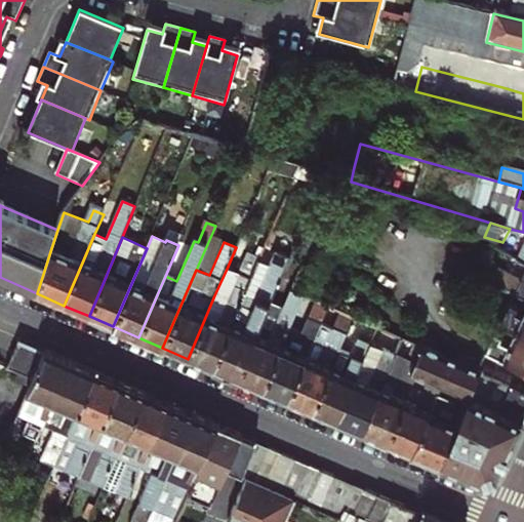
[(212,369),(238,380),(257,336),(272,302),(291,258),(277,252),(271,265),(255,300),(244,295),(212,369)]
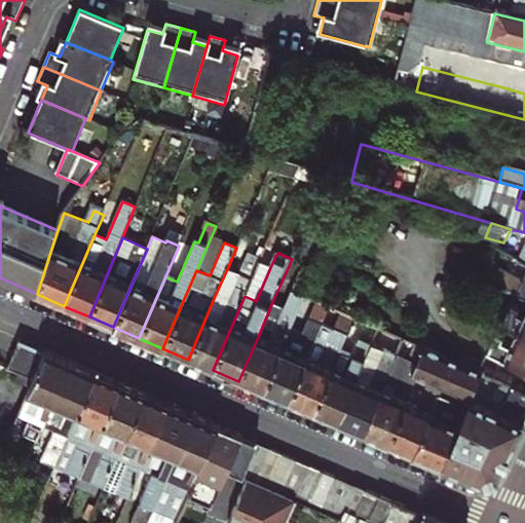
[(245,296),(256,301),(271,265),(260,261),(254,273),(245,296)]
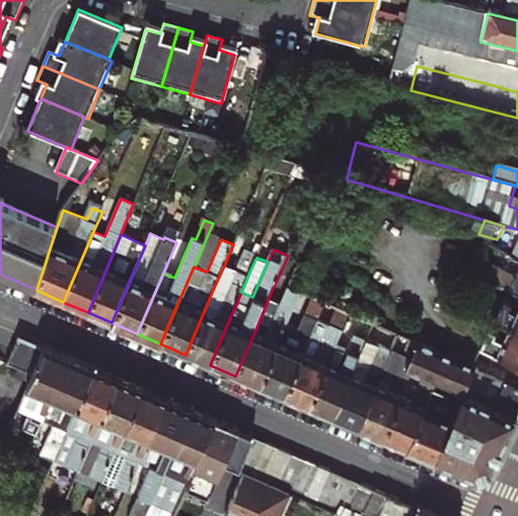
[(186,355),(210,365),(241,292),(250,270),(238,265),(236,271),(224,297),(212,292),(186,355)]
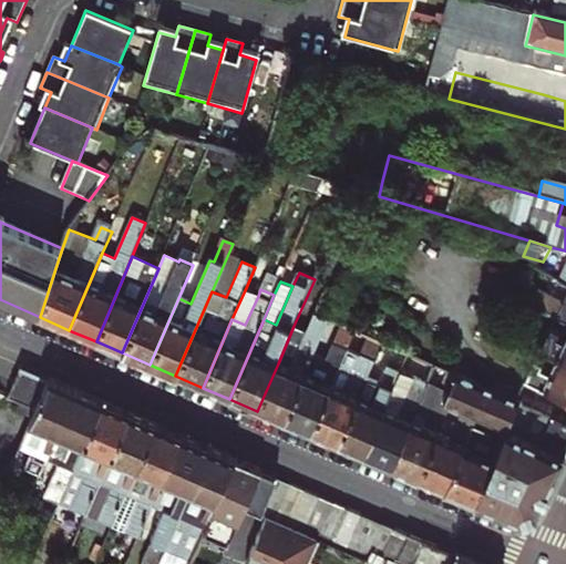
[(232,319),(245,325),(258,296),(245,290),(232,319)]
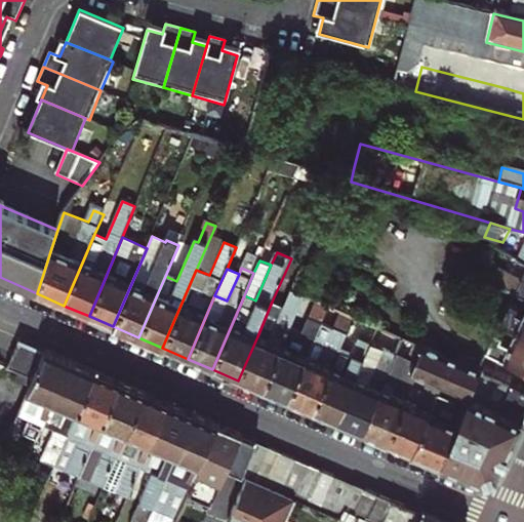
[(523,278),(522,281),(507,274),(506,276),(491,269),(487,277),(514,290),(523,294),(523,278)]
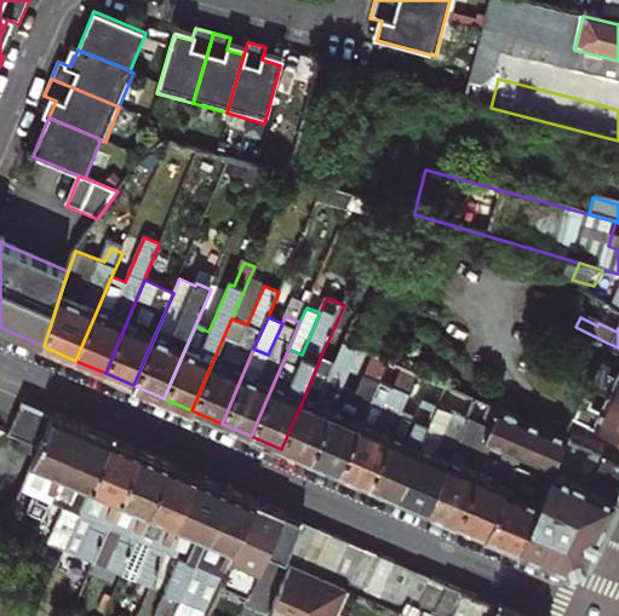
[(350,329),(362,335),(366,327),(353,321),(350,329)]
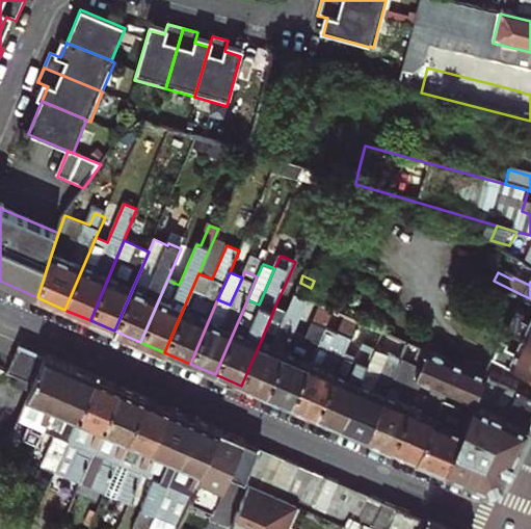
[(241,386),(265,396),(293,332),(306,300),(311,288),(300,283),(288,311),(273,347),(261,341),(241,386)]
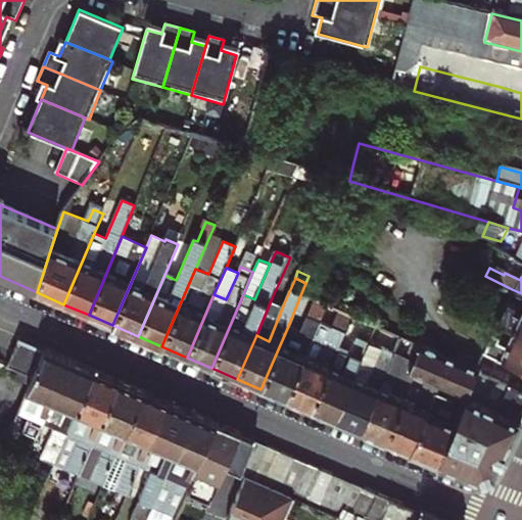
[(497,318),(521,330),(521,293),(512,289),(497,318)]
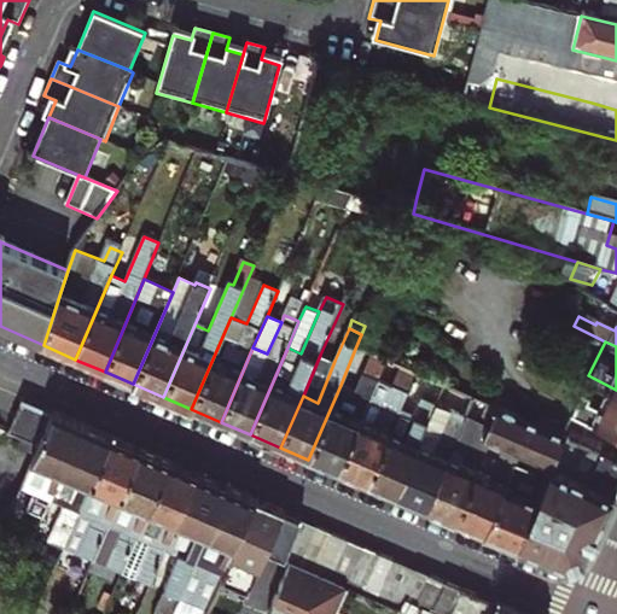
[(303,396),(318,403),(335,361),(320,355),(303,396)]
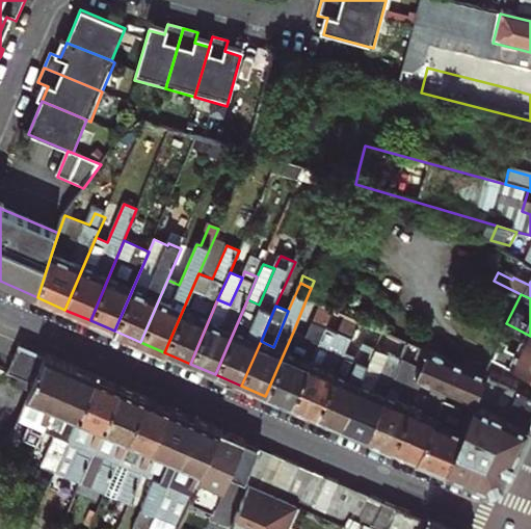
[(265,396),(291,406),(324,327),(332,311),(319,306),(306,337),(293,332),(265,396)]
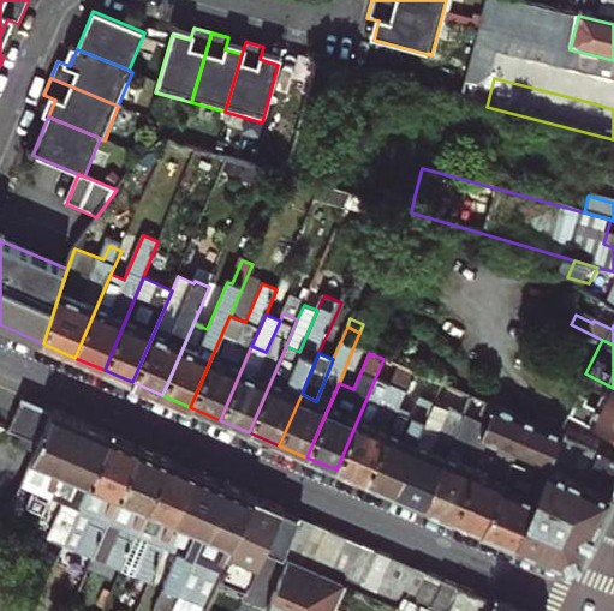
[(337,469),(365,481),(397,407),(413,370),(400,365),(383,359),(375,378),(337,469)]
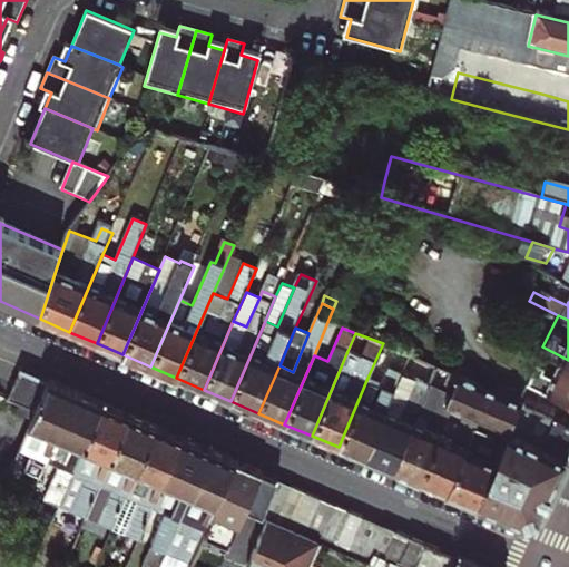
[(568,360),(542,346),(527,377),(545,387),(568,400),(568,360)]
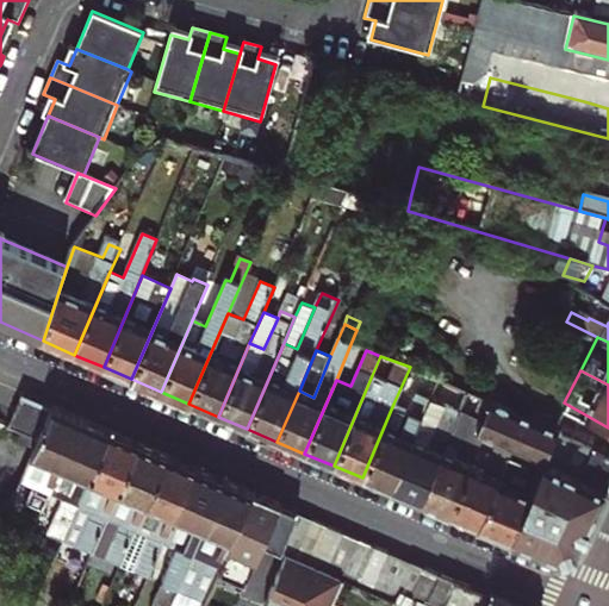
[(362,478),(391,491),(432,399),(417,393),(409,411),(393,404),(362,478)]
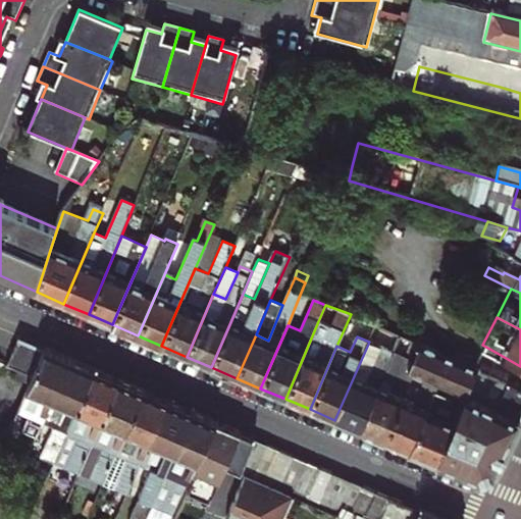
[(6,367),(33,378),(44,351),(17,340),(8,363),(6,367)]
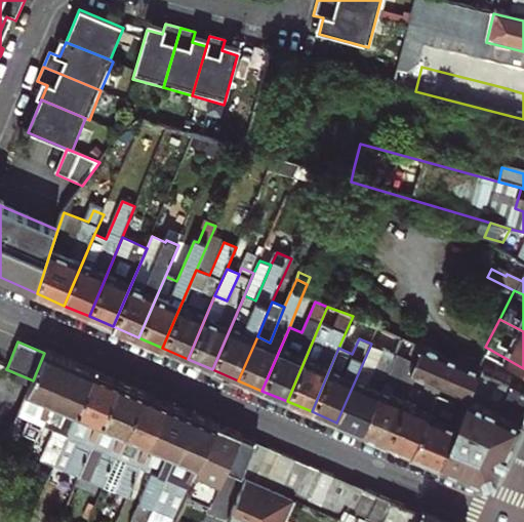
[(387,444),(405,401),(416,373),(409,369),(421,344),(416,342),(409,358),(396,353),(362,433),(387,444)]
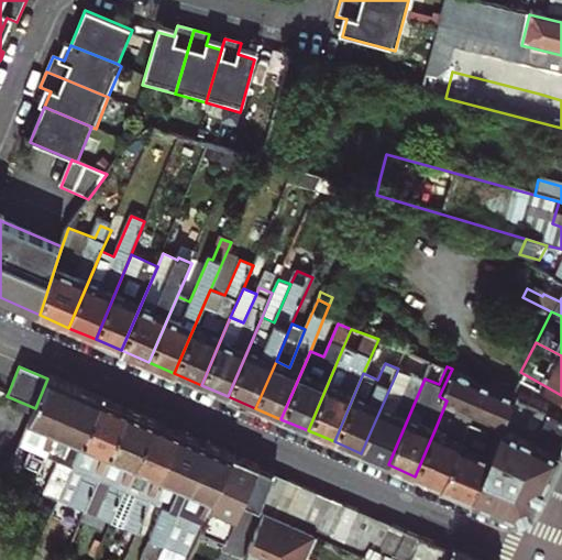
[(361,453),(388,464),(425,379),(412,374),(398,369),(361,453)]
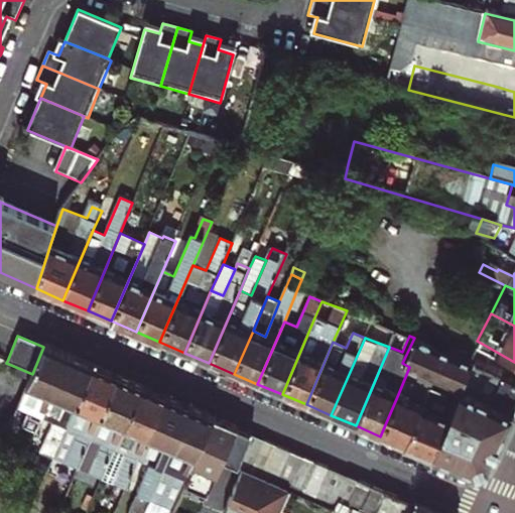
[(414,338),(402,363),(409,367),(422,373),(433,378),(438,381),(447,385),(461,391),(449,418),(473,428),(484,402),(514,417),(514,382),(468,359),(466,358),(466,355),(465,350),(452,347),(447,351),(414,338)]
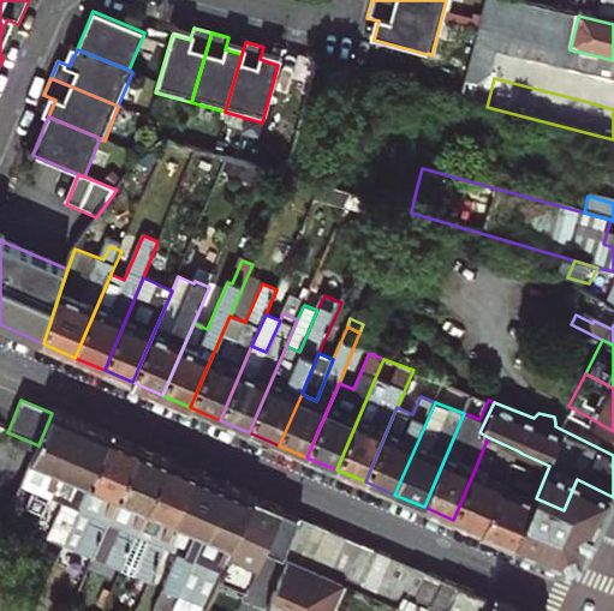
[(613,431),(588,417),(568,406),(558,427),(613,455),(613,431)]
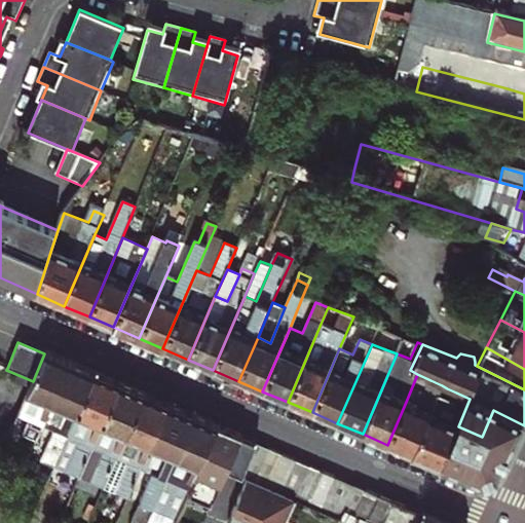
[(94,375),(44,353),(33,381),(16,417),(29,422),(23,435),(33,441),(40,426),(52,433),(41,463),(52,469),(94,375)]
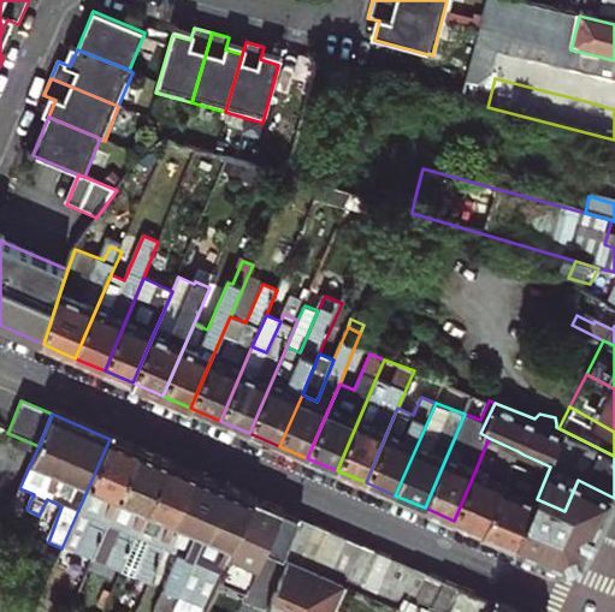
[(92,562),(106,526),(139,451),(110,439),(61,548),(92,562)]
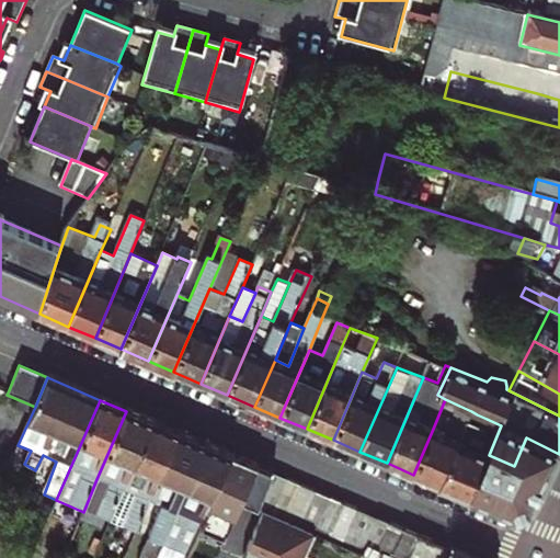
[(413,475),(440,486),(471,411),(459,406),(447,434),(433,429),(413,475)]
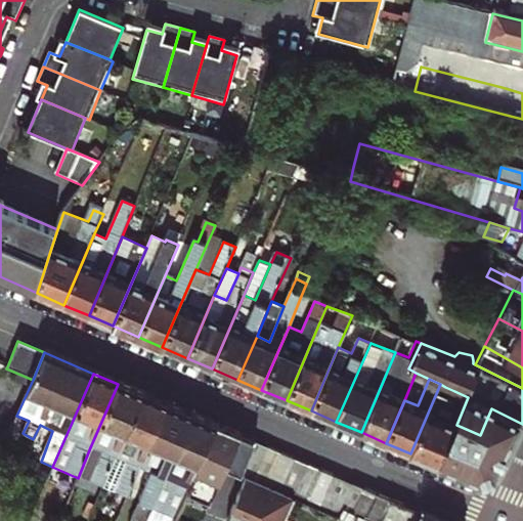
[(101,488),(115,459),(143,394),(118,384),(90,447),(102,453),(89,483),(101,488)]
